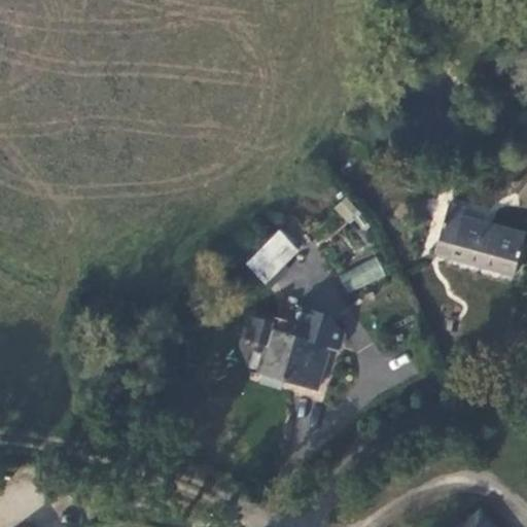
[(335,207),(350,224),(361,214),(346,197),(335,207)]
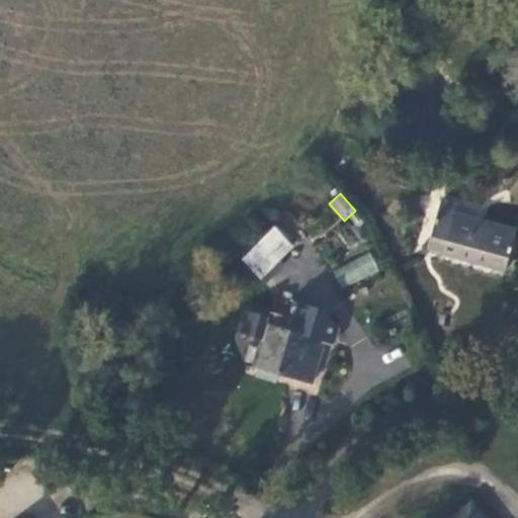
[(442,200),(428,248),(507,270),(517,231),(453,213),(456,203),(442,200)]
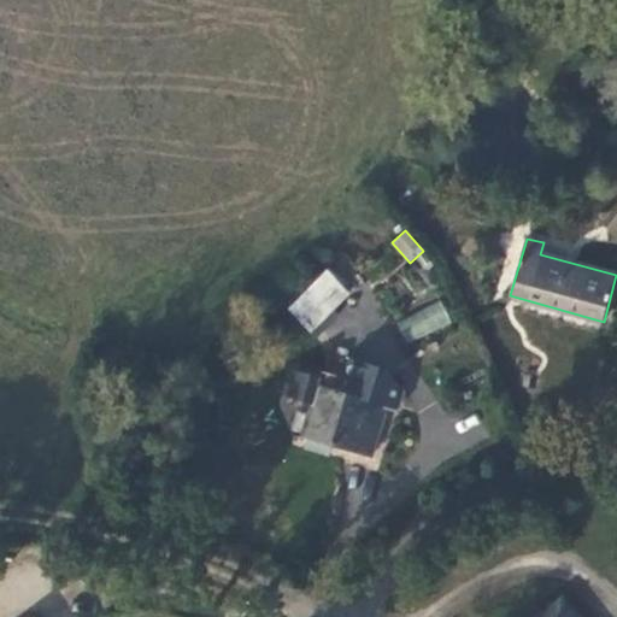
[(351,253),(330,272),(347,291),(366,272),(351,253)]
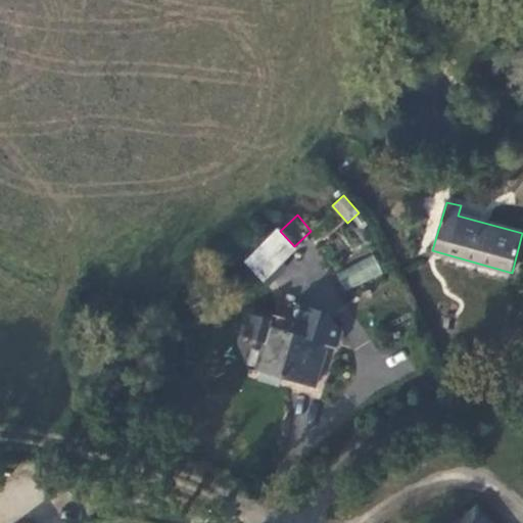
[(264,281),(296,248),(294,246),(280,231),(278,230),(246,260),(264,281)]
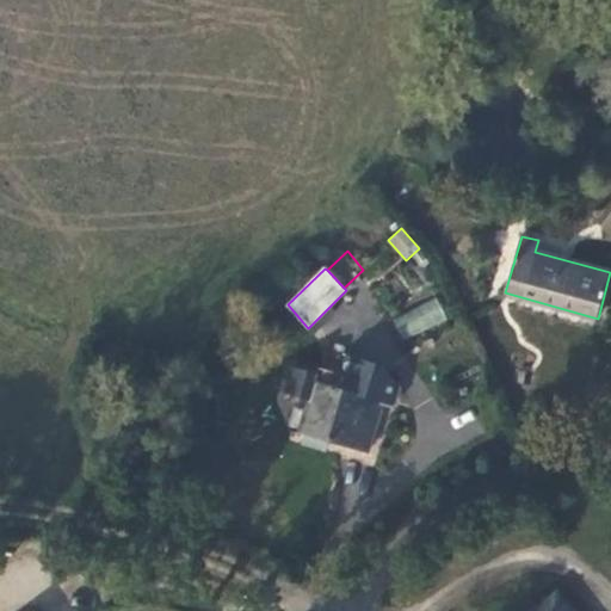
[(400,338),(446,325),(439,301),(393,314),(400,338)]
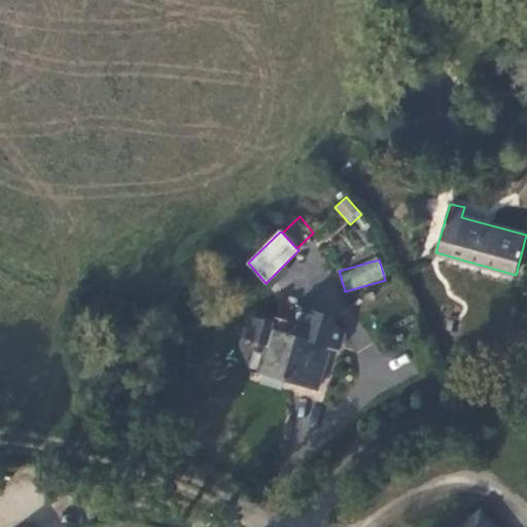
[(260,373),(318,390),(331,349),(339,351),(345,332),(334,320),(324,317),(325,314),(301,306),(295,323),(276,317),(274,322),(251,315),(245,338),(269,345),(260,373)]
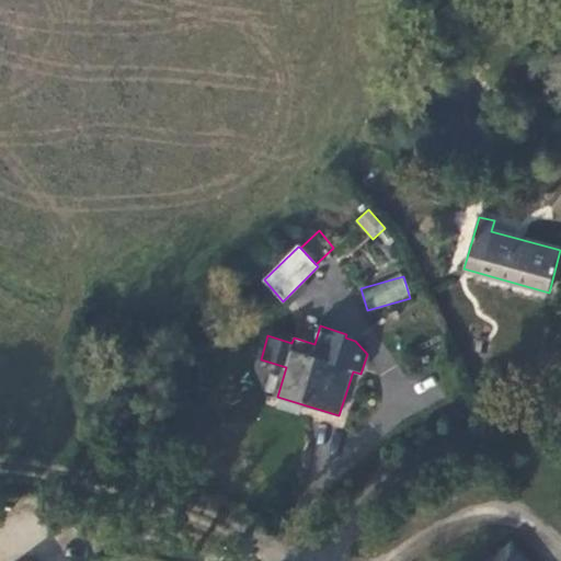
[(525,560),(512,544),(489,560),(525,560)]
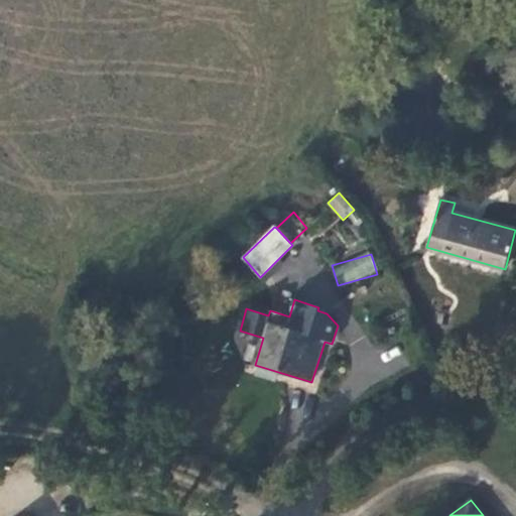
All buildings are outlined.
